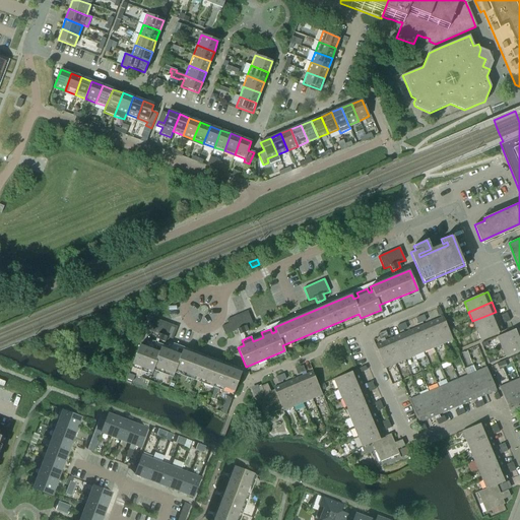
[(253,324),(247,311),(226,320),(229,324),(221,327),(224,335),(238,330),(240,335),(248,331),(246,326),(253,324)]
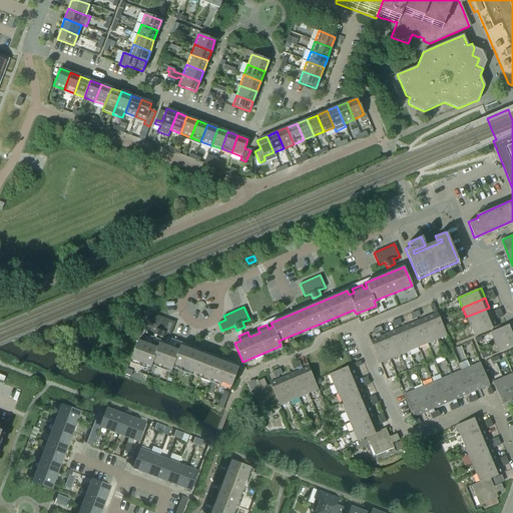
[(470,326),(493,317),(489,308),(466,317),(470,326)]
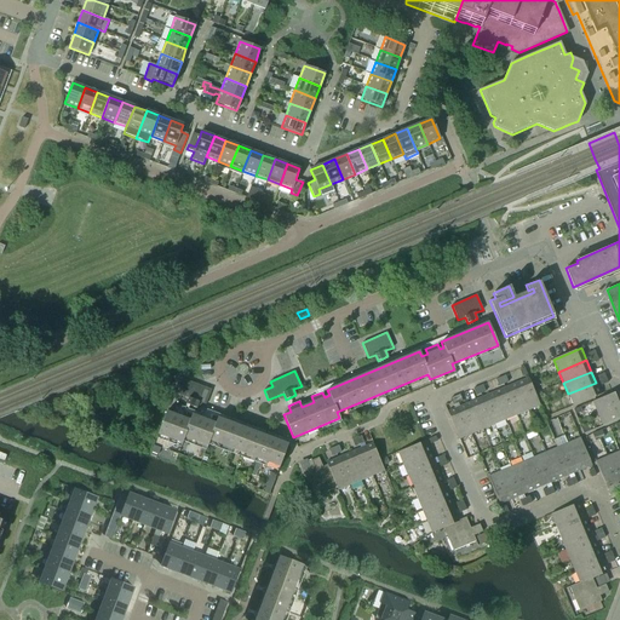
[(206,405),(211,390),(179,378),(173,392),(188,399),(185,405),(196,408),(199,402),(206,405)]
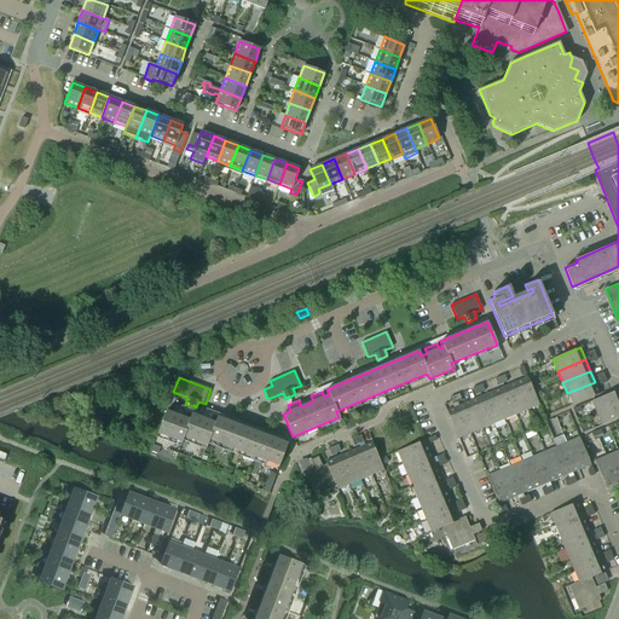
[(538,405),(527,377),(515,382),(527,410),(538,405)]
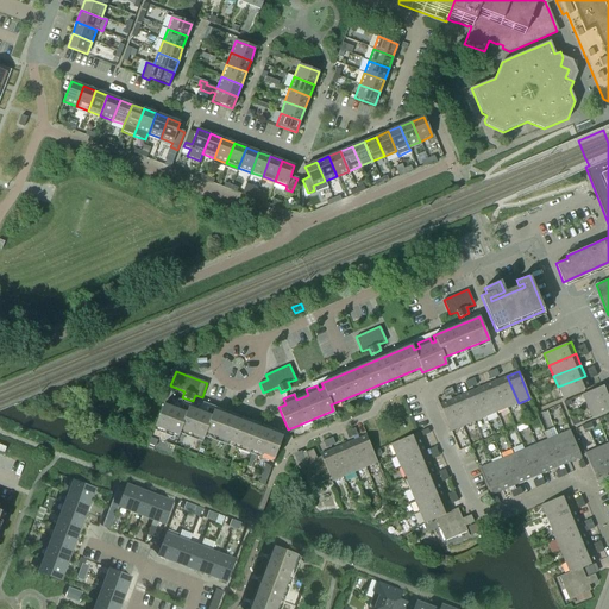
[(519,403),(507,376),(496,381),(507,408),(519,403)]
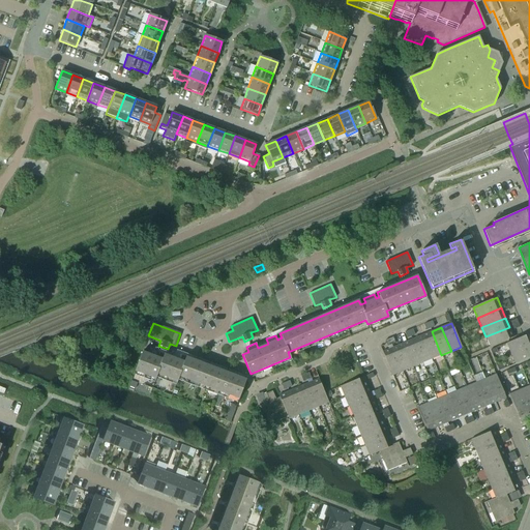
[(490,347),(513,337),(509,327),(486,336),(490,347)]
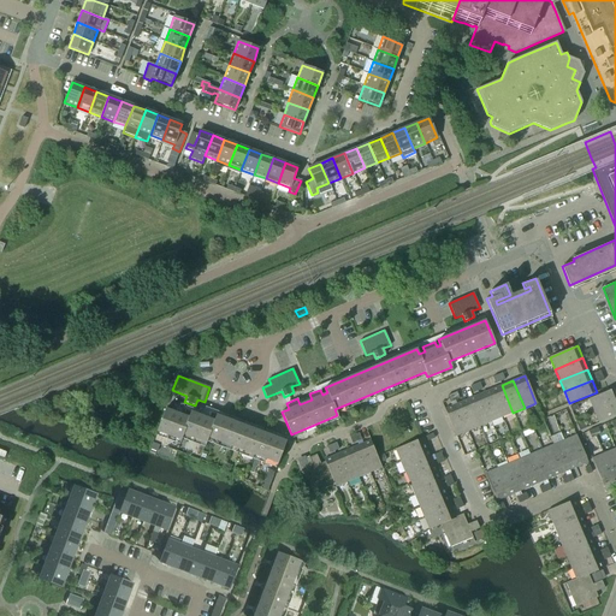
[(513,413),(502,385),(490,390),(502,418),(513,413)]
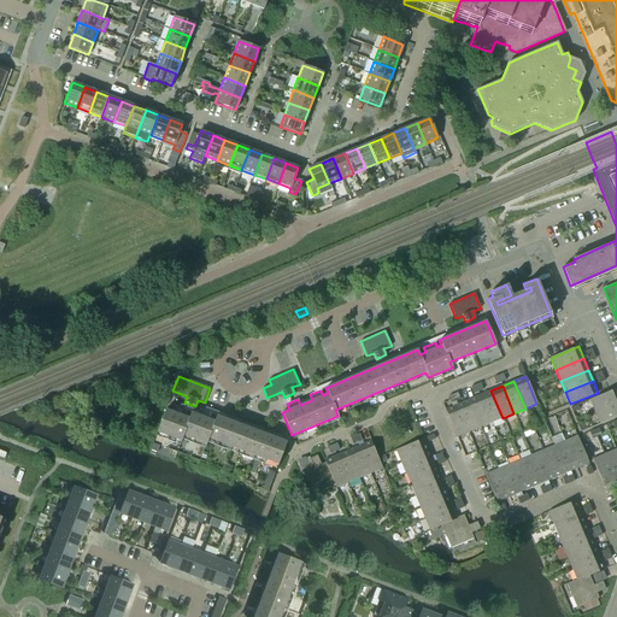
[(594,412),(616,401),(616,388),(589,400),(594,412)]
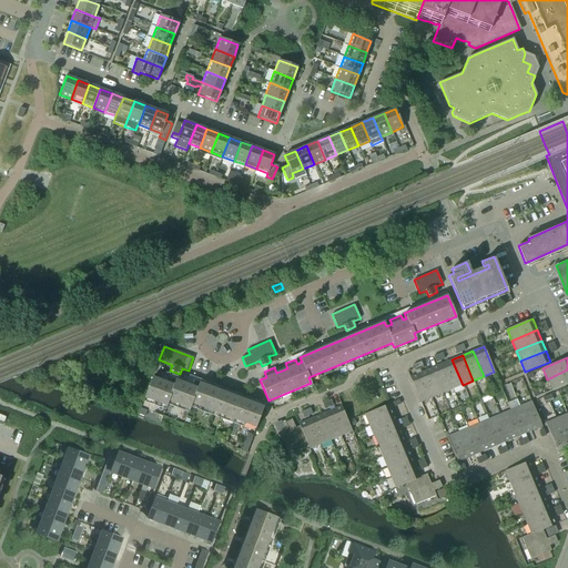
[(463,385),(452,359),(442,364),(452,389),(463,385)]
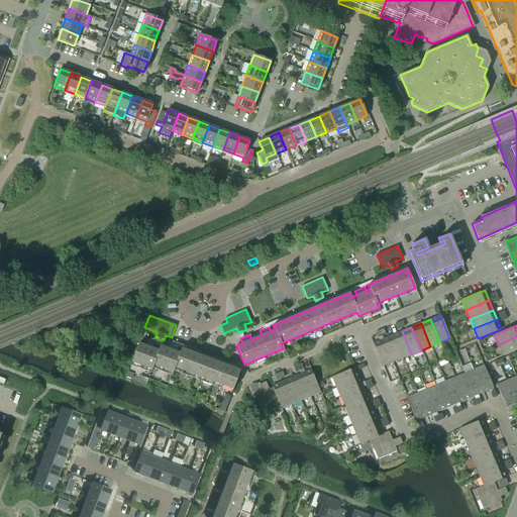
[(411,354),(402,331),(392,335),(402,358),(411,354)]
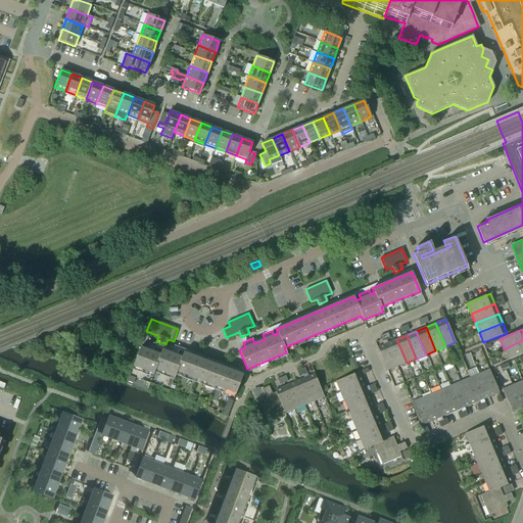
[(407,363),(396,339),(387,343),(397,367),(407,363)]
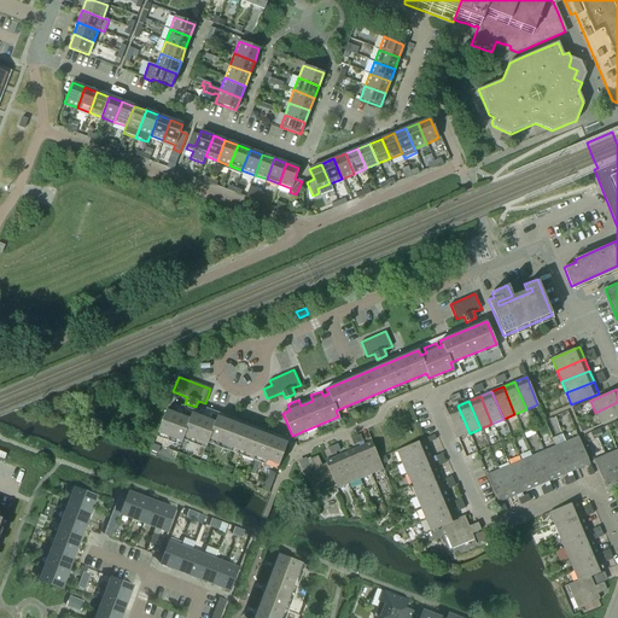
[(617,417),(617,402),(595,413),(600,425),(617,417)]
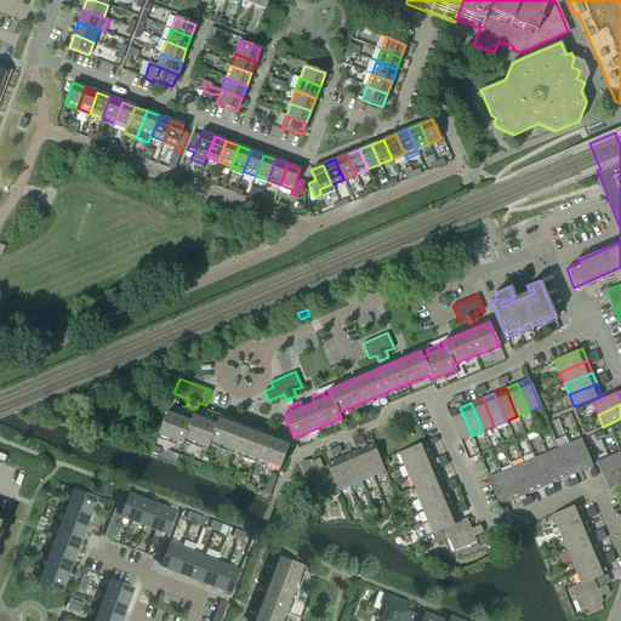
[(472,436),(460,408),(448,412),(460,440),(472,436)]
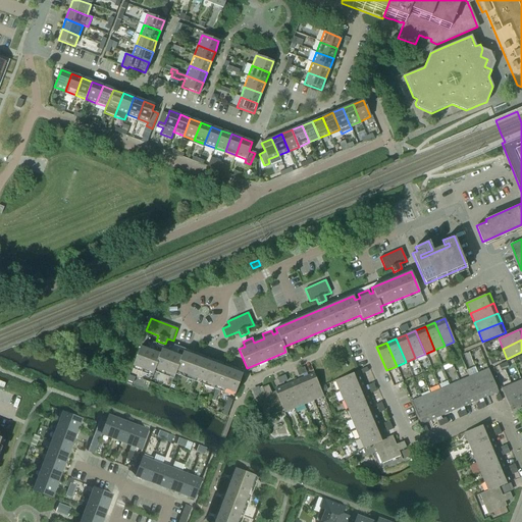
[(243,374),(183,352),(181,356),(177,355),(178,350),(169,347),(167,351),(161,349),(159,354),(156,352),(157,348),(148,344),(146,349),(140,347),(133,366),(153,373),(155,368),(174,376),(176,371),(235,394),(243,374)]
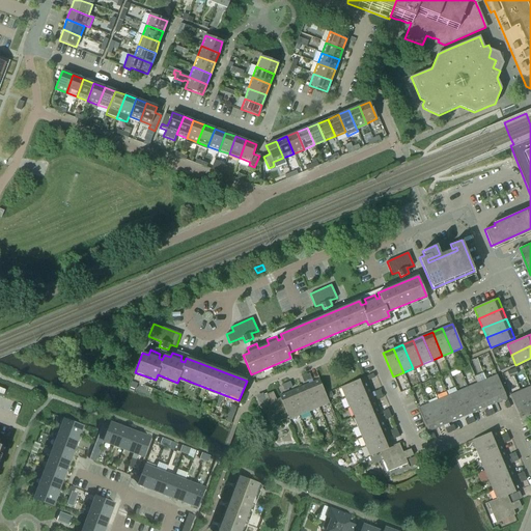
[(506,399),(497,375),(486,380),(497,403),(506,399)]
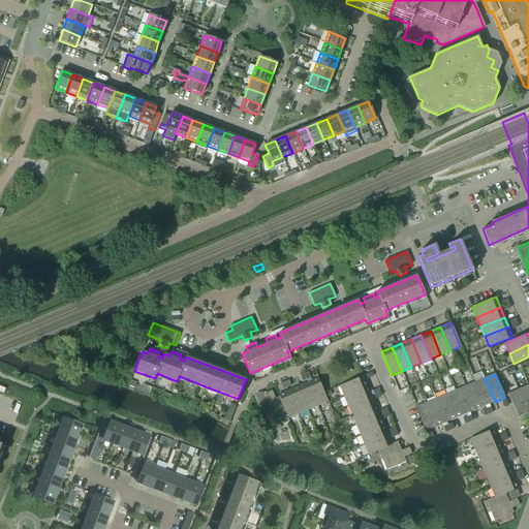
[(367,386),(363,376),(339,386),(343,396),(367,386)]
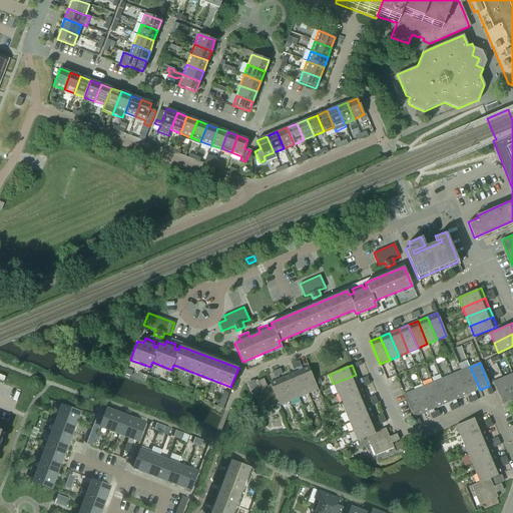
[(318,390),(314,381),(308,367),(299,371),(308,394),(318,390)]
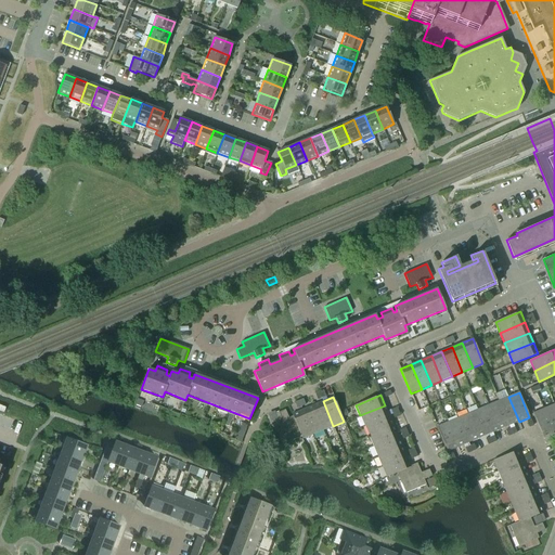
[(519,422),(508,397),(498,401),(508,426),(519,422)]
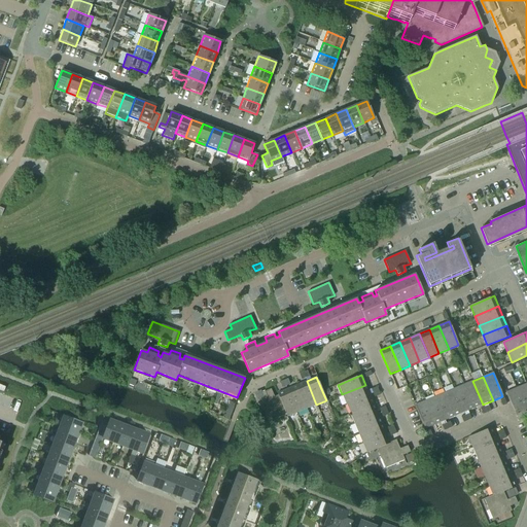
[(316,405),(307,381),(296,385),(307,409),(316,405)]
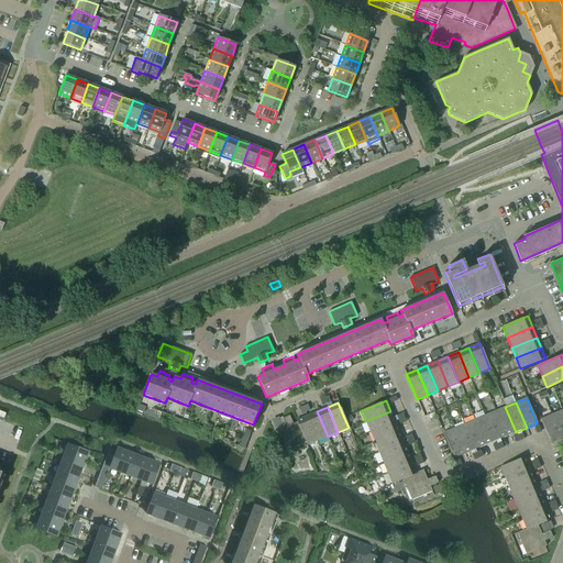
[(516,432),(505,407),(495,411),(505,437),(516,432)]
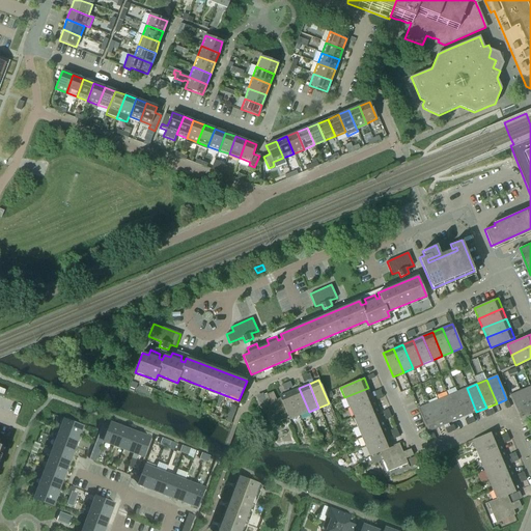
[(530,414),(530,390),(530,387),(520,391),(530,415),(530,414)]
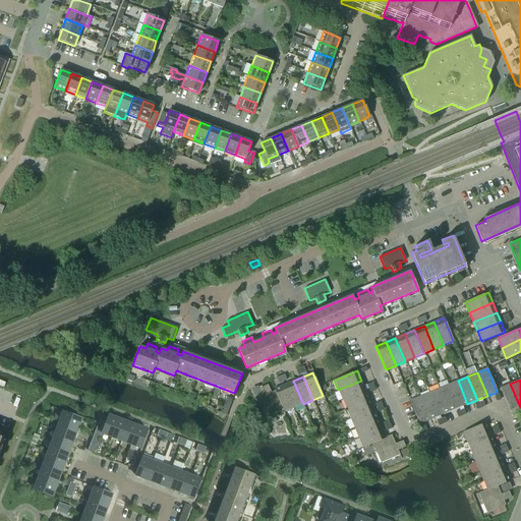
[(303,404),(293,381),(284,385),(293,408),(303,404)]
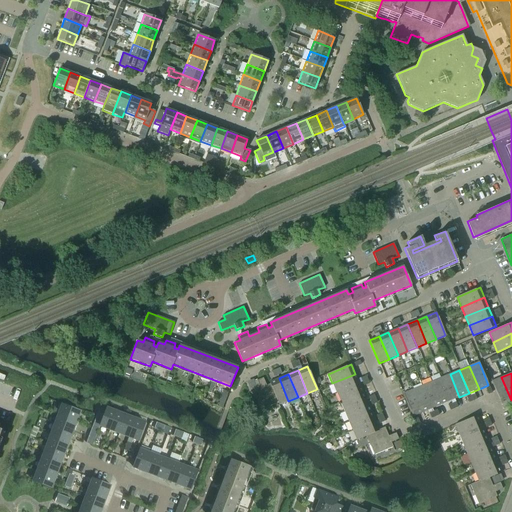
[(359,383),(355,374),(332,383),(336,393),(359,383)]
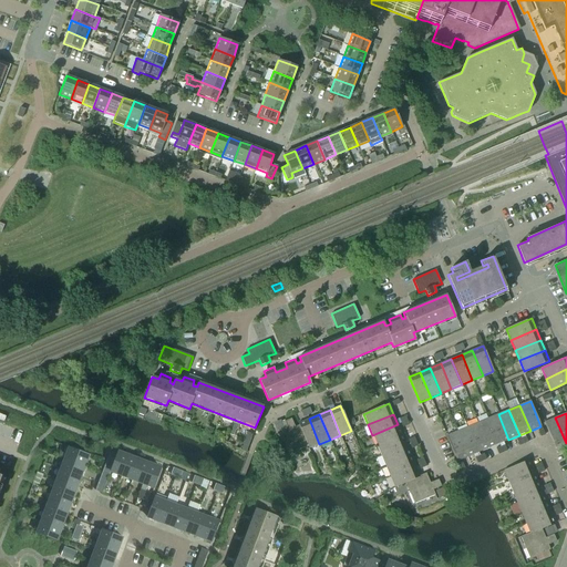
[(508,440),(498,414),(487,419),(498,444),(508,440)]
